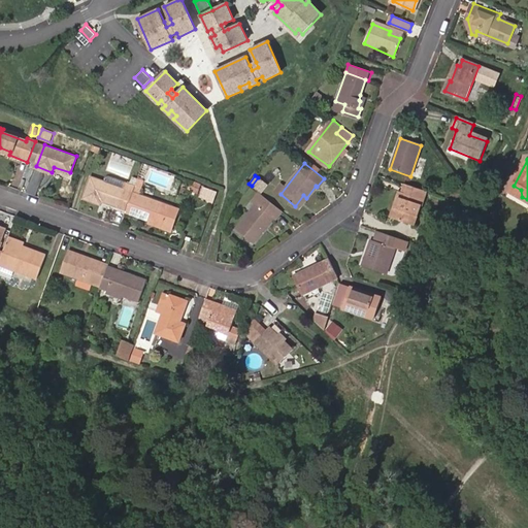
[(102,200),(127,208),(135,186),(137,179),(131,176),(129,184),(106,176),(104,182),(92,178),(85,198),(101,203),(102,200)]
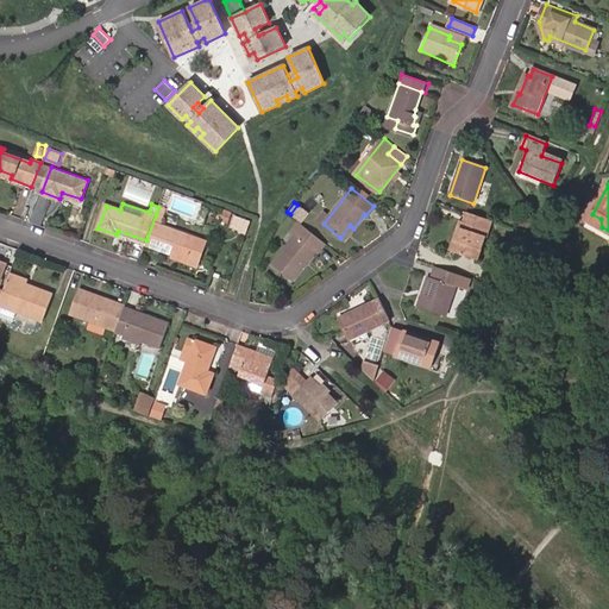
[(300,223),(307,214),(297,205),(290,214),(300,223)]
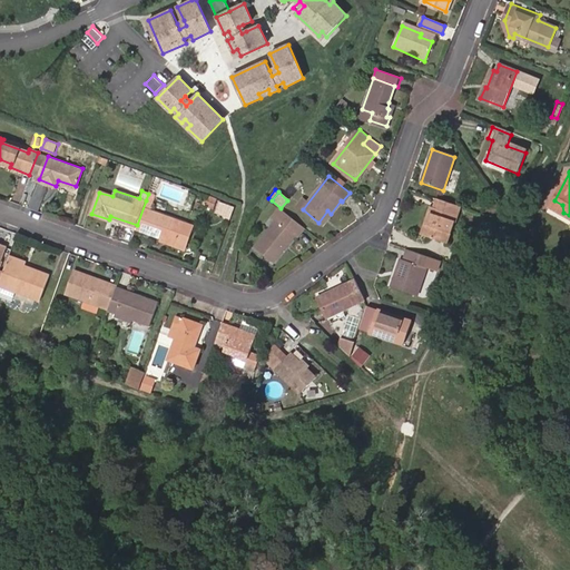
[(217,209),(220,200),(210,196),(207,206),(217,209)]
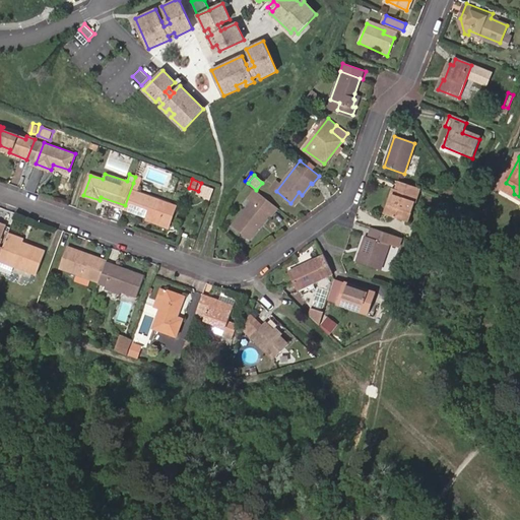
[(141,186),(133,183),(125,205),(124,207),(163,222),(170,203),(139,192),(141,186)]
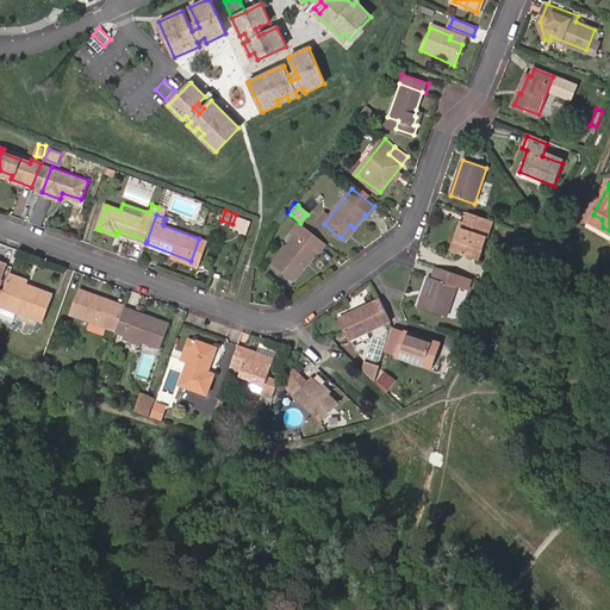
[(590,219),(603,228),(602,219),(593,215),(590,219)]
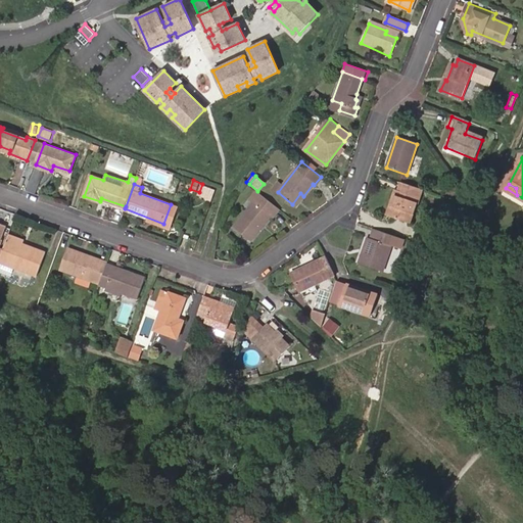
[(418,206),(424,191),(406,185),(402,193),(398,192),(394,190),(392,196),(395,198),(389,218),(403,225),(407,216),(413,218),(417,205),(418,206)]
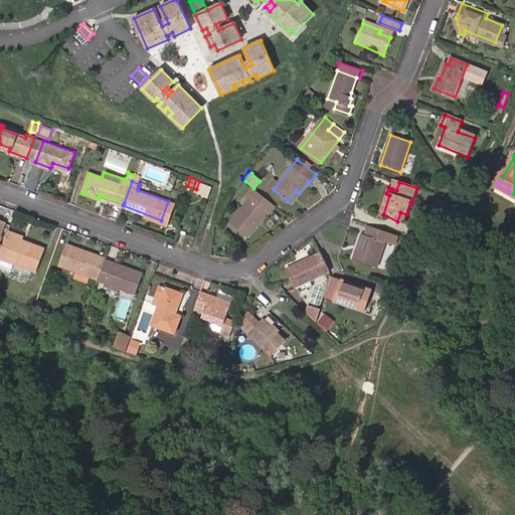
[(240,202),(243,205),(248,198),(250,200),(256,192),(251,188),(240,202)]
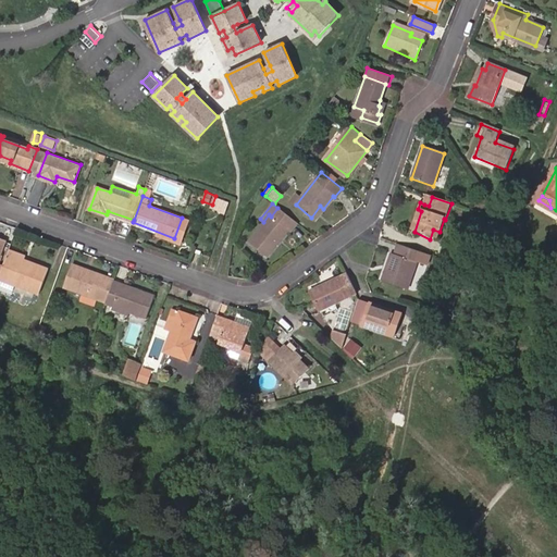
[(314,220),(323,209),(320,206),(311,218),(314,220)]
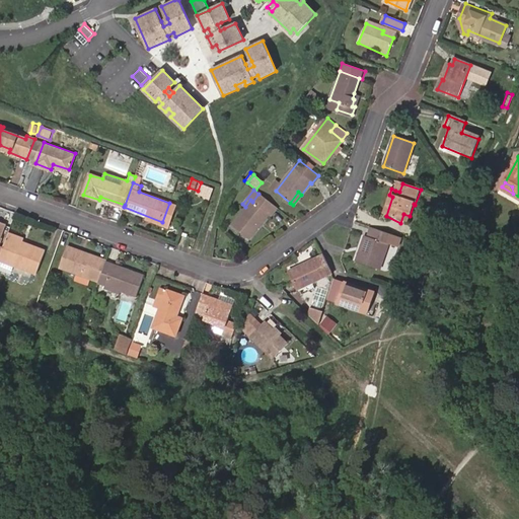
[(271,215),(276,208),(258,194),(252,202),(250,200),(245,207),(231,223),(249,238),(269,214),(271,215)]
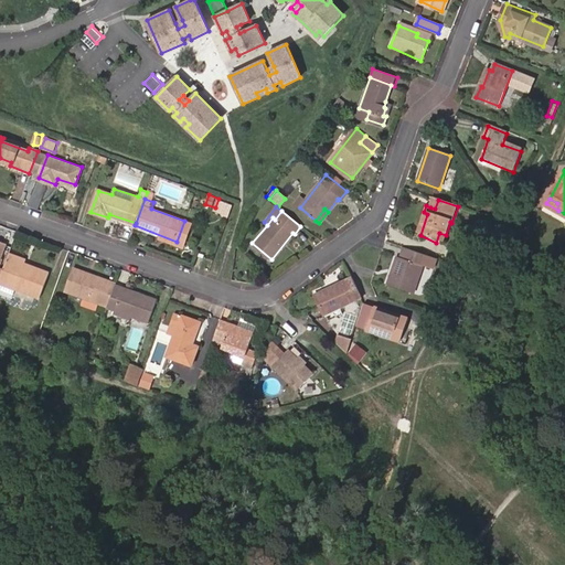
[(427,214),(424,212),(416,234),(420,235),(427,214)]
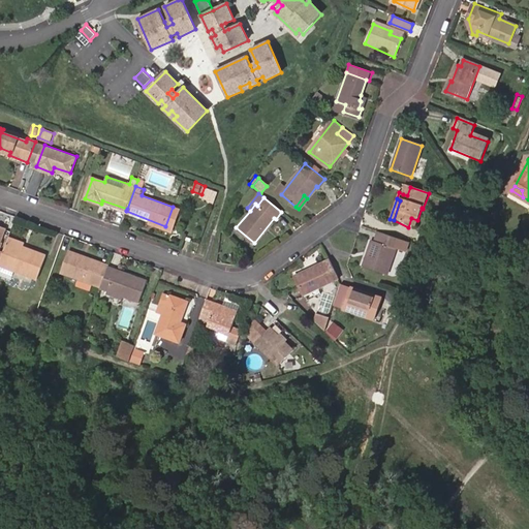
[(180,209),(173,207),(165,226),(173,229),(180,209)]
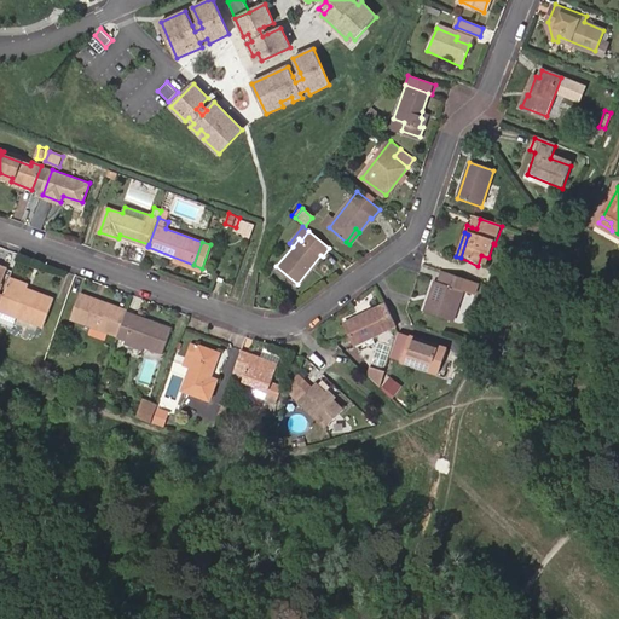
[(485,268),(489,258),(481,255),(478,266),(485,268)]
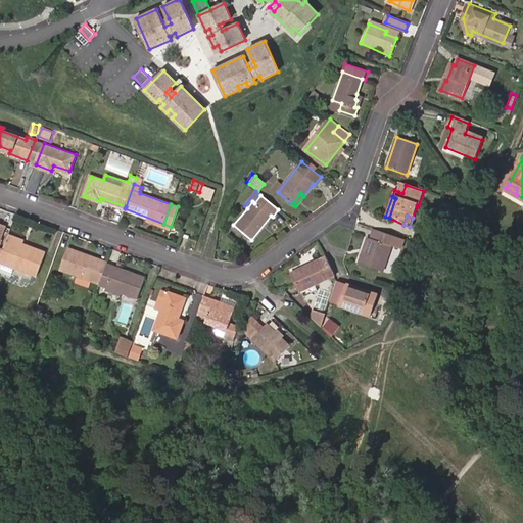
[(388,246),(392,236),(374,229),(371,239),(369,238),(360,265),(381,273),(390,247),(388,246)]
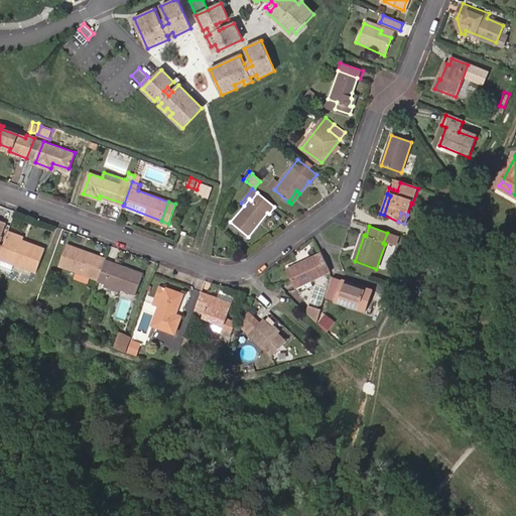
[(25,239),(8,232),(5,240),(0,254),(16,260),(15,264),(37,272),(44,250),(24,242),(25,239)]
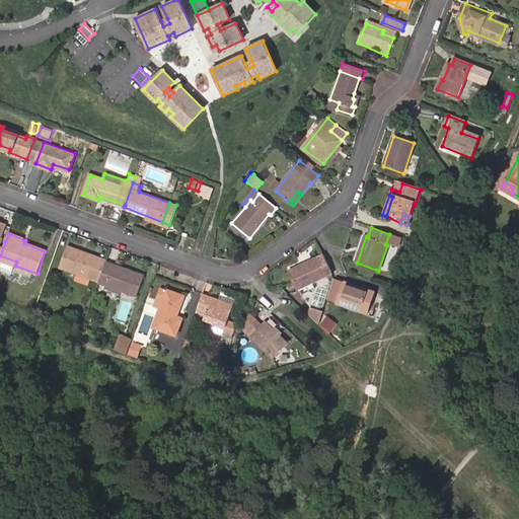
[(97,284),(98,283),(106,262),(106,261),(69,246),(60,270),(68,273),(70,269),(84,275),(83,278),(97,284)]
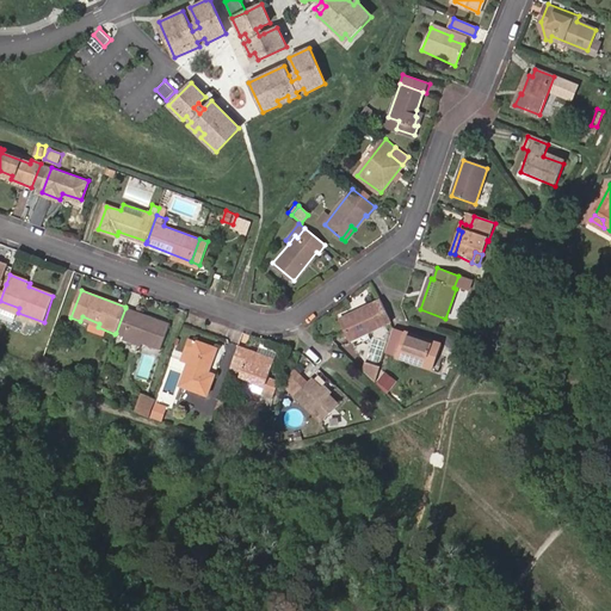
[(19,308),(0,301),(0,306),(18,313),(19,308)]
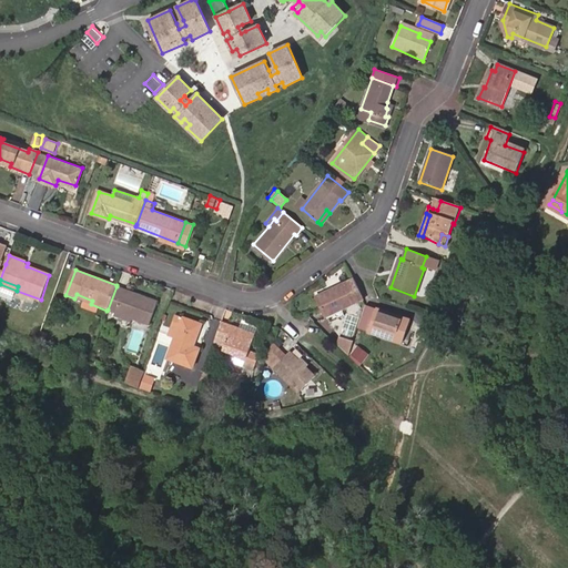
[(364,301),(354,282),(315,300),(325,320),(364,301)]
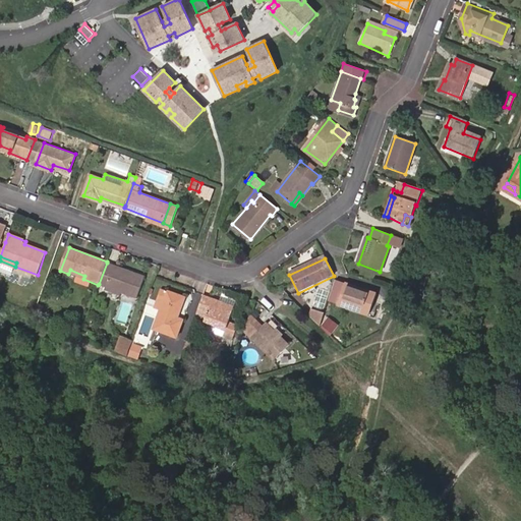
[(145,278),(107,263),(99,284),(137,297),(145,278)]
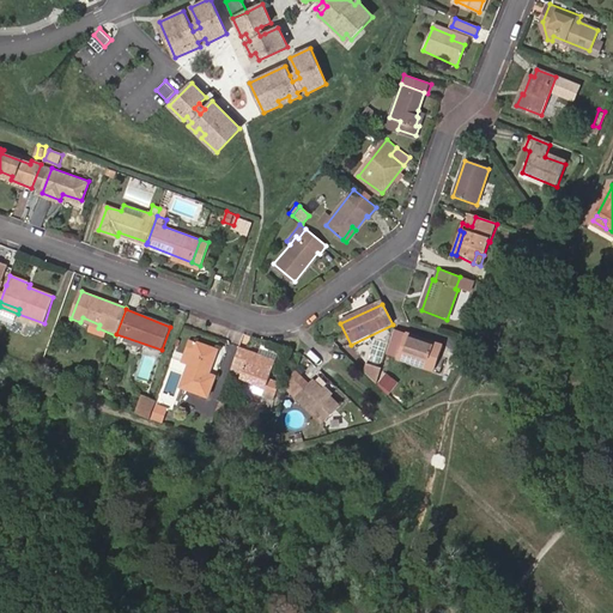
[(83,317),(80,322),(98,328),(99,325),(83,317)]
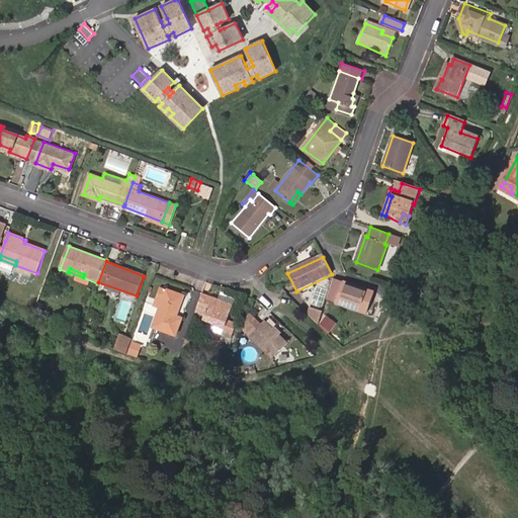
[(337,300),(353,306),(368,311),(374,293),(343,283),(337,300)]
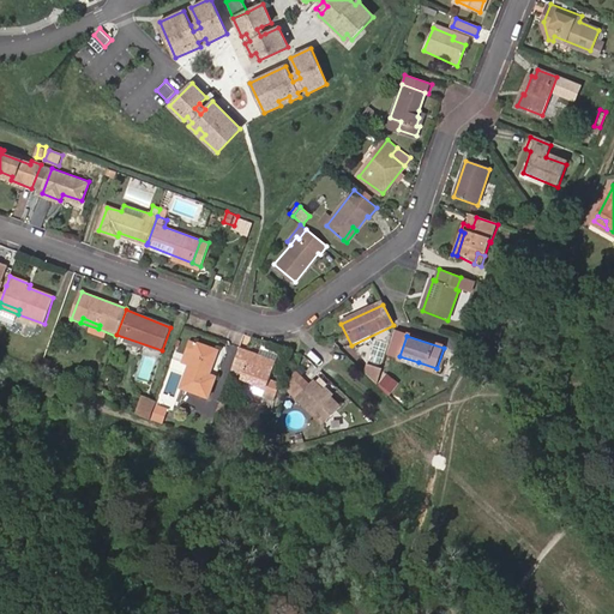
[(182,385),(210,396),(217,377),(210,374),(218,349),(199,342),(182,385)]
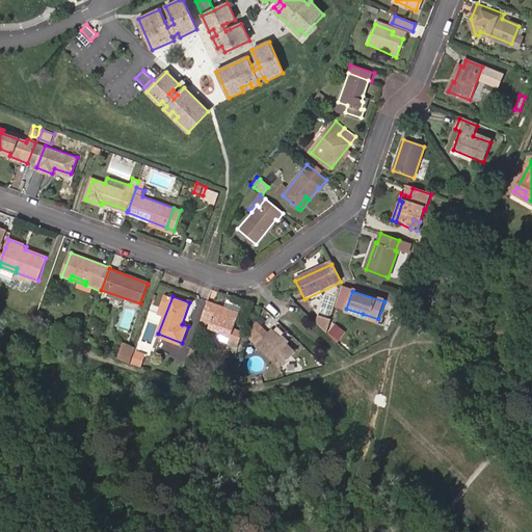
[(239,314),(208,301),(204,314),(214,317),(211,326),(232,335),(239,314)]
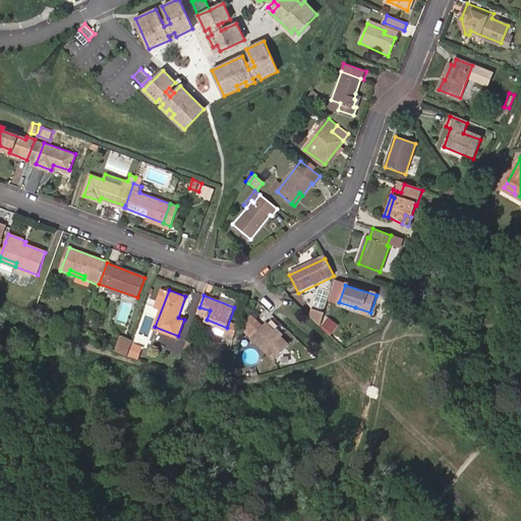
[(370,312),(355,307),(354,311),(369,316),(370,312)]
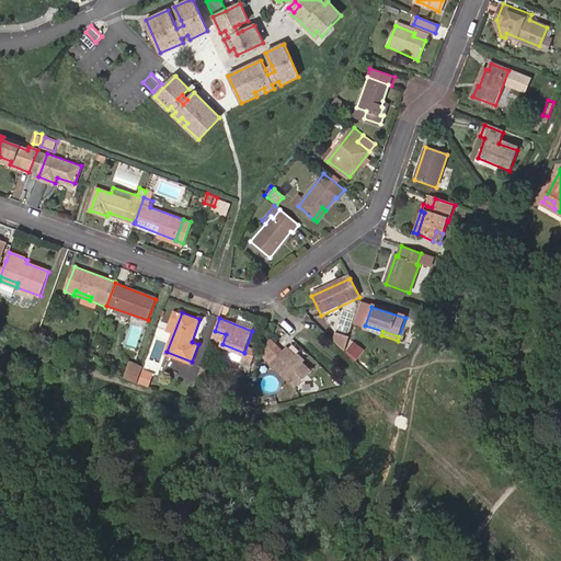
[(333,332),(330,338),(344,352),(348,338),(333,332)]
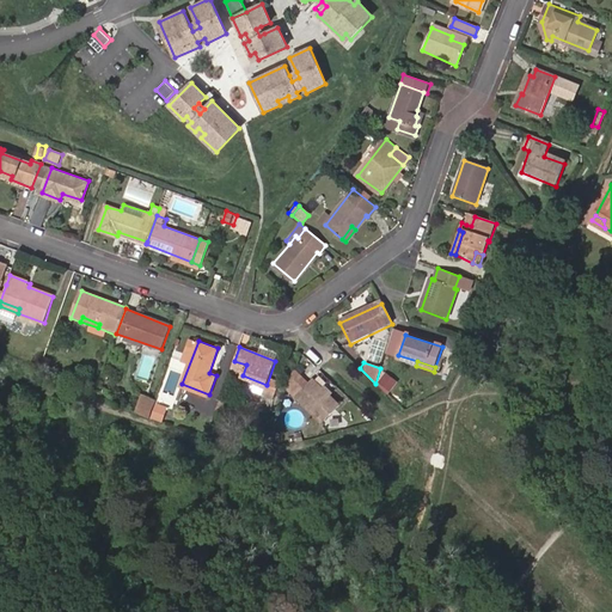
[(294,369),(288,386),(324,424),(341,408),(314,381),(311,385),(294,369)]
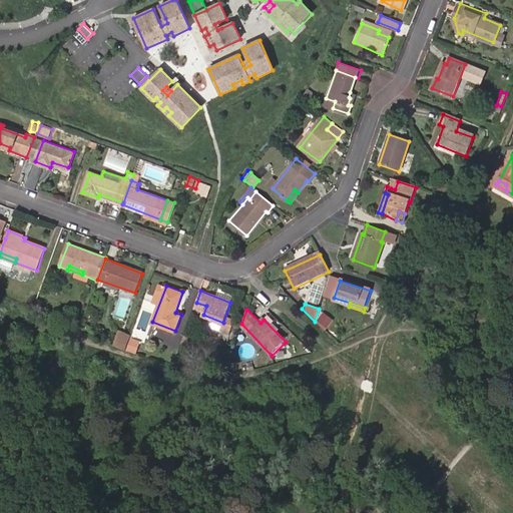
[(326,310),(318,320),(328,328),(336,319),(326,310)]
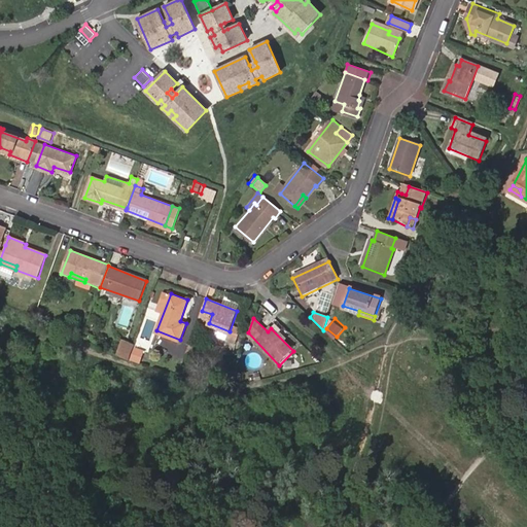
[(129,359),(133,348),(124,344),(119,355),(129,359)]
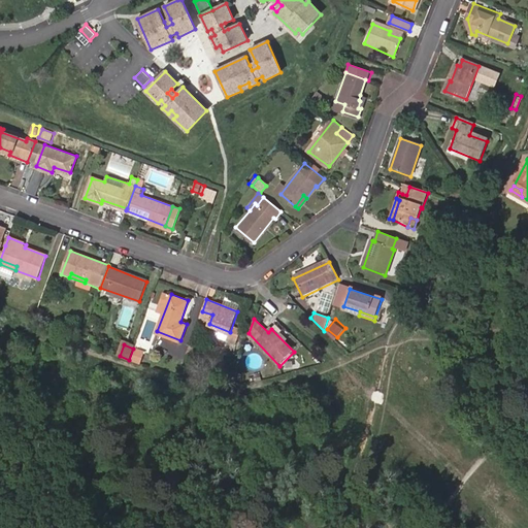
[(142,355),(135,352),(133,358),(140,361),(142,355)]
